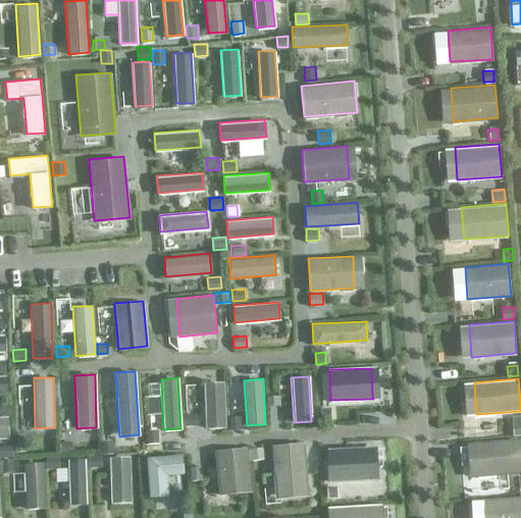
[(222,381),(204,382),(205,428),(224,427),(222,381)]
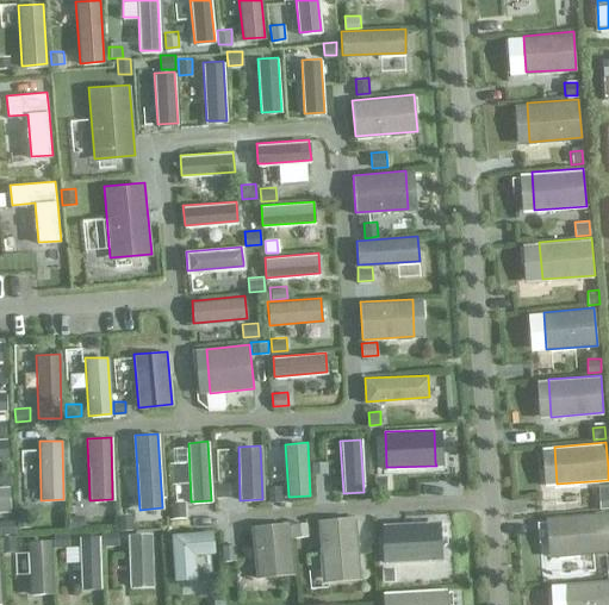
[(325,460),(311,461),(312,473),(325,472),(325,460)]
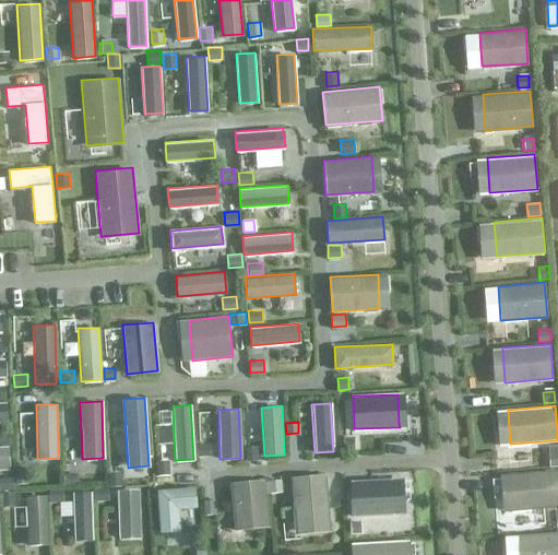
[(10,430),(0,430),(0,441),(10,443),(10,430)]
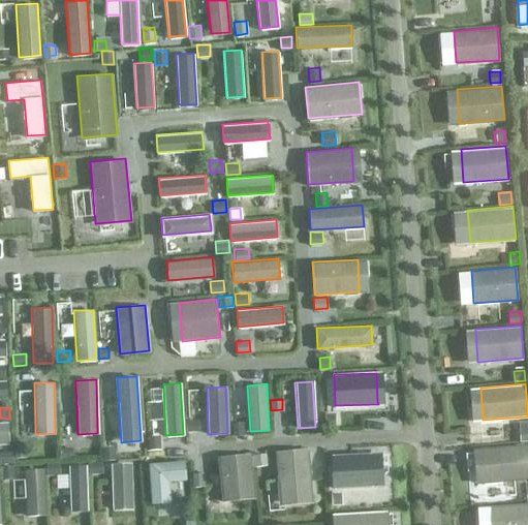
[(336,413),(325,414),(327,425),(336,425),(336,413)]
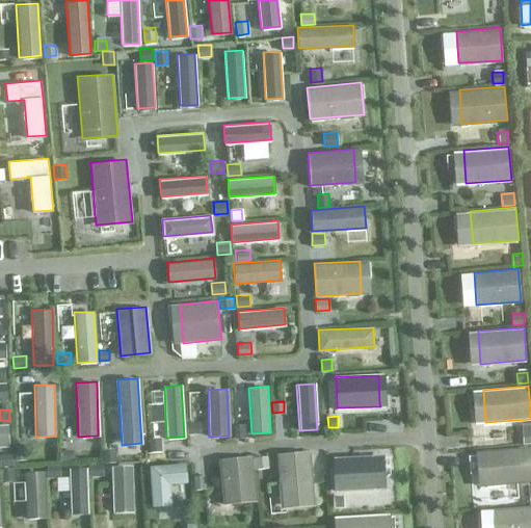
[(197,419),(187,420),(187,432),(198,432),(197,419)]
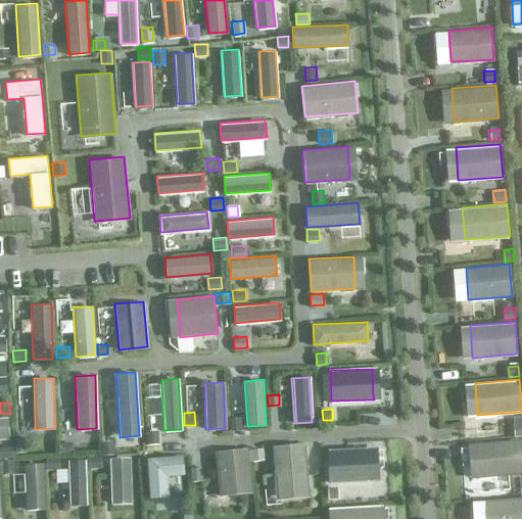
[(521,415),(513,416),(514,435),(521,434),(521,415)]
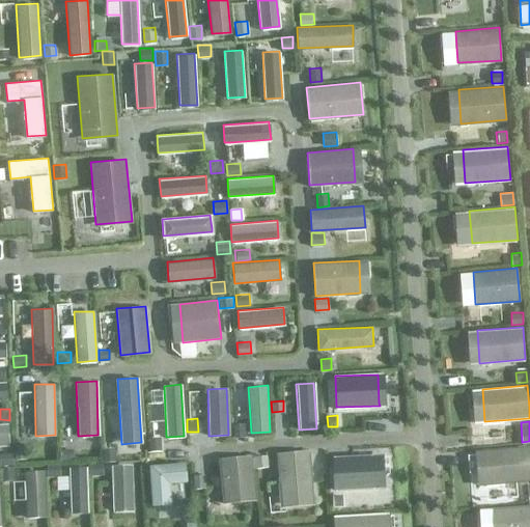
[(244,422),(232,423),(233,437),(245,436),(244,422)]
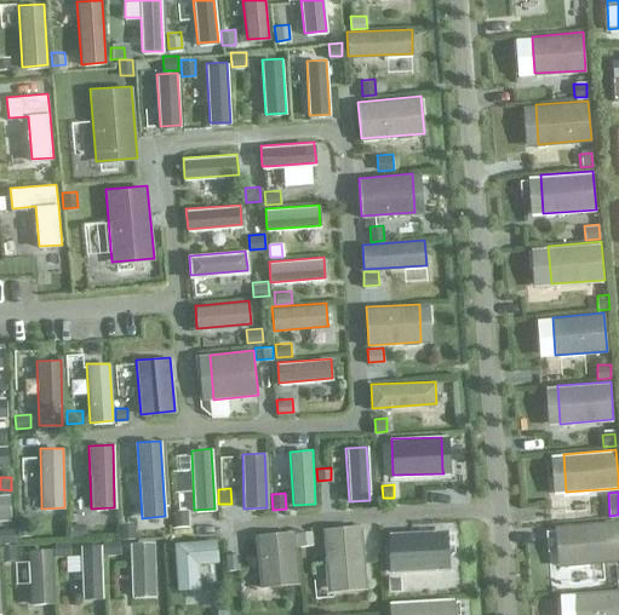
[(187,509),(173,510),(175,526),(188,524),(187,509)]
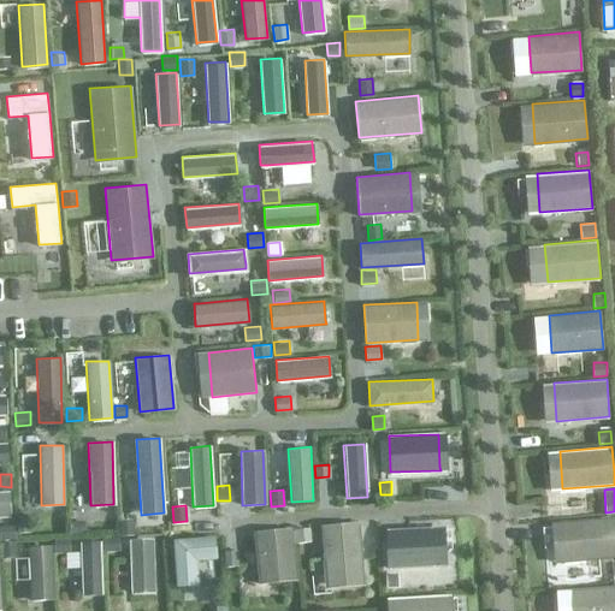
[(33,516),(16,516),(16,532),(33,531),(33,516)]
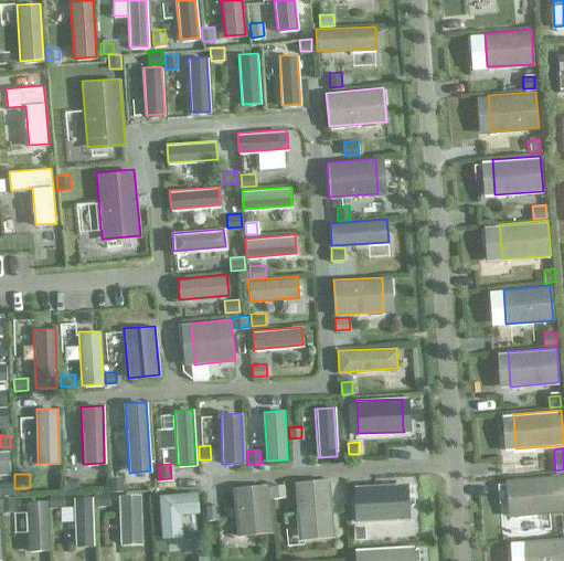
[(563,474),(514,478),(518,516),(563,510),(563,474)]
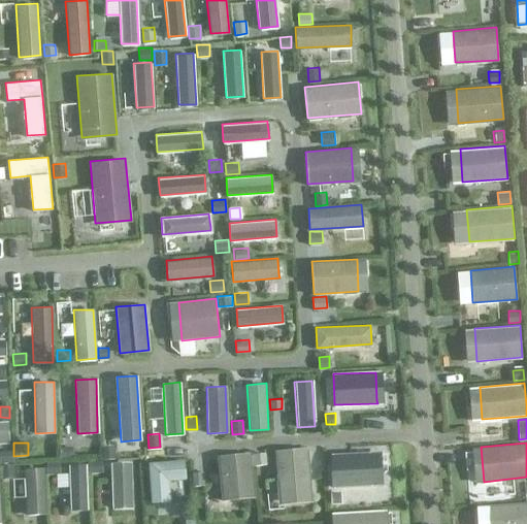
[(113,445),(102,446),(102,458),(113,457),(113,445)]
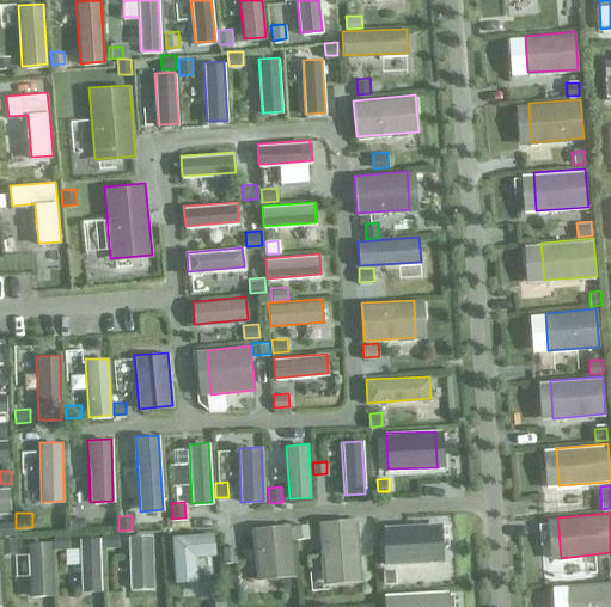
[(84,516),(69,516),(69,531),(84,529),(84,516)]
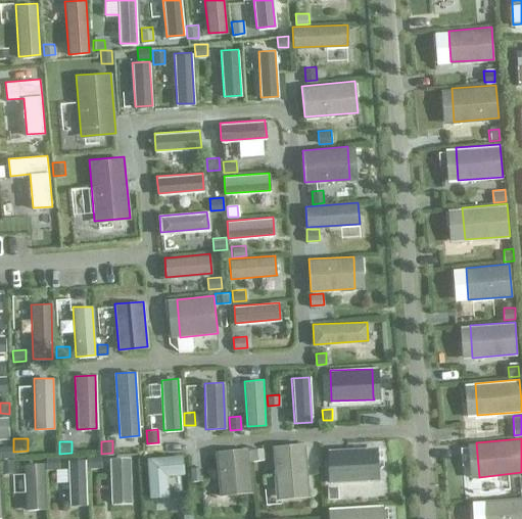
[(304,443),(272,445),(276,488),(307,486),(304,443)]
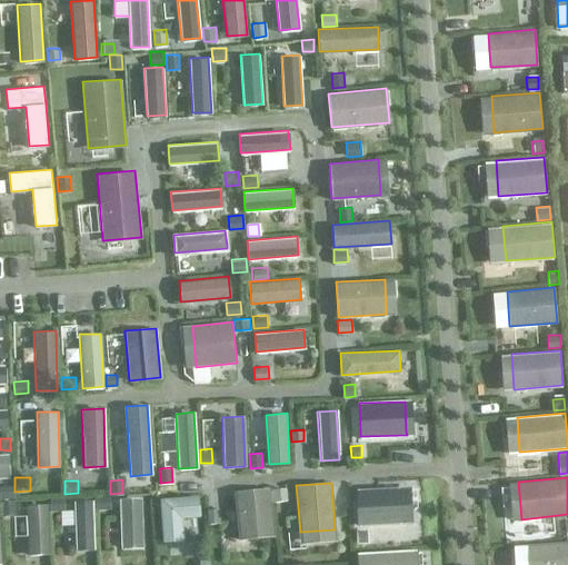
[(12,486),(0,485),(0,497),(13,497),(12,486)]
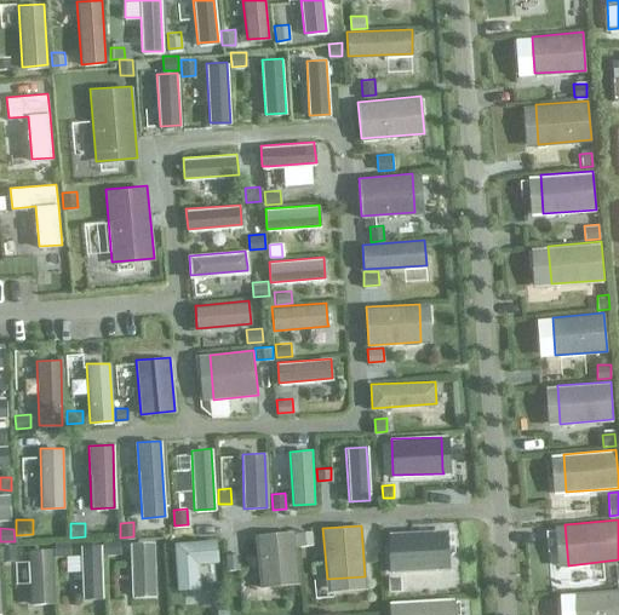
[(310,528),(297,529),(298,545),(311,544),(310,528)]
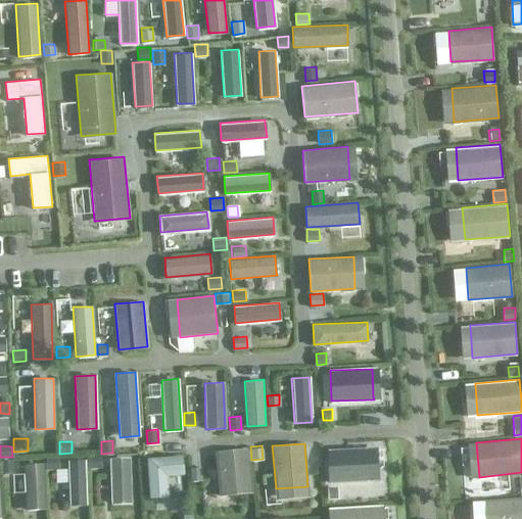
[(368,447),(328,450),(329,481),(370,480),(368,447)]
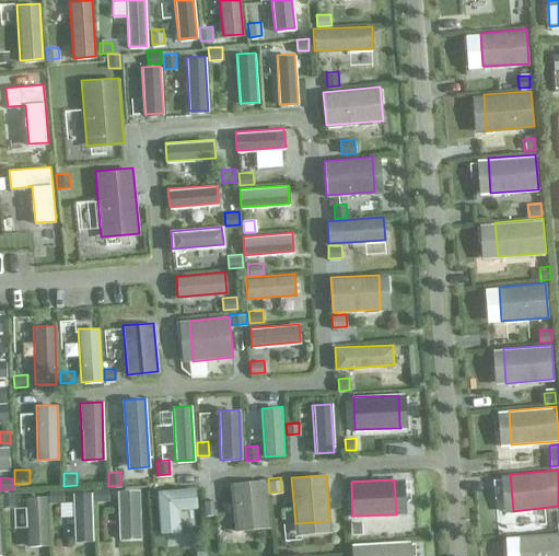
[(265,481),(230,484),(234,531),(270,526),(265,481)]
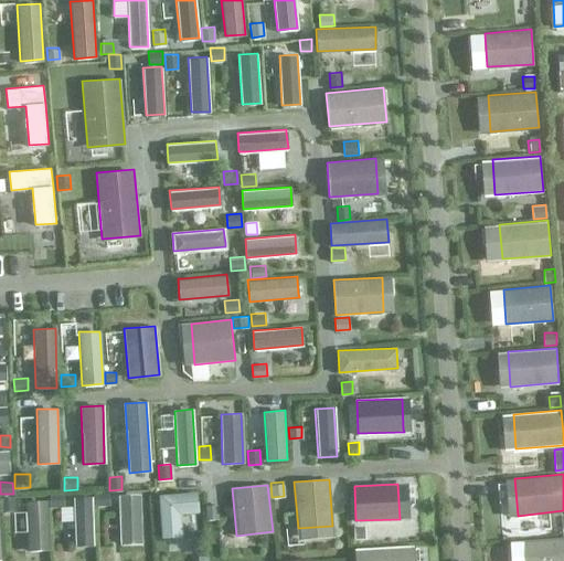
[(197,491),(158,495),(161,538),(181,536),(180,514),(199,512),(197,491)]
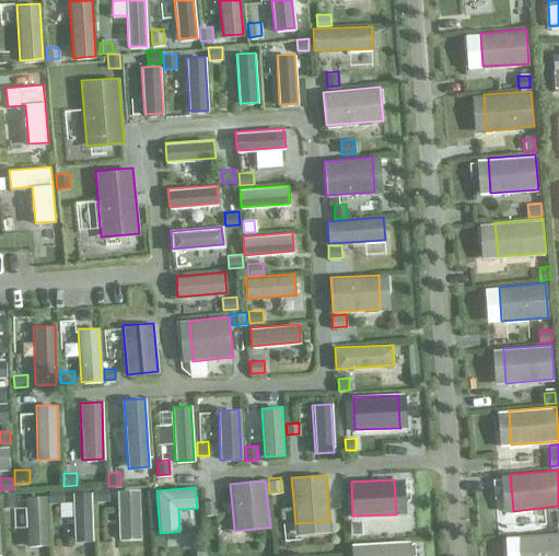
[(107,488),(93,488),(93,490),(94,500),(108,500),(107,488)]
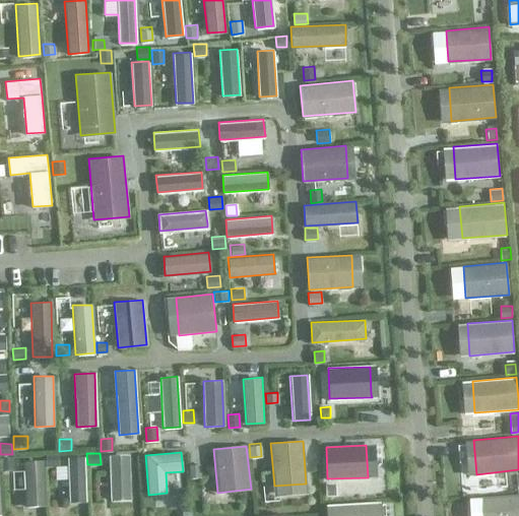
[(58,454),(45,455),(46,466),(59,465),(58,454)]
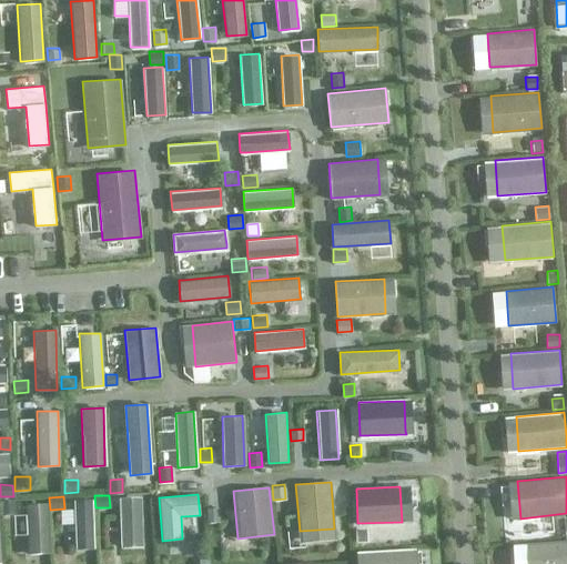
[(140,496),(119,497),(120,547),(142,546),(140,496)]
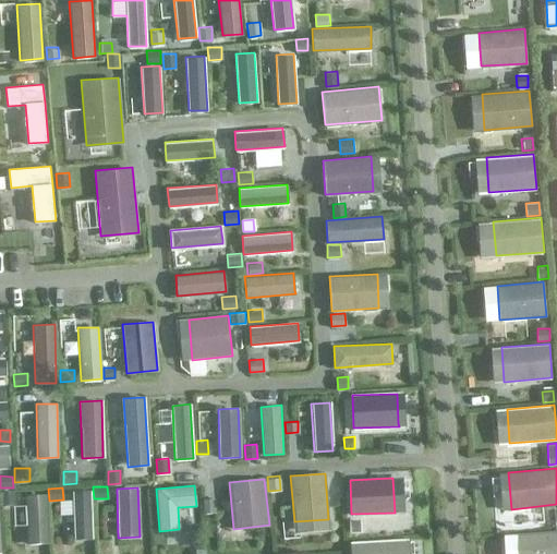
[(13,491),(1,491),(1,505),(14,504),(13,491)]
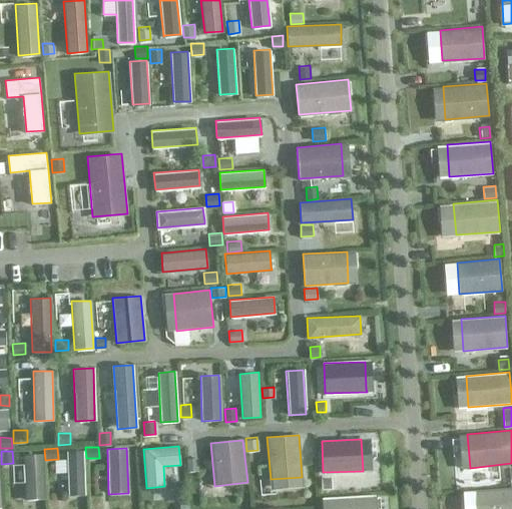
[(82,451),(66,452),(68,495),(84,494),(82,451)]
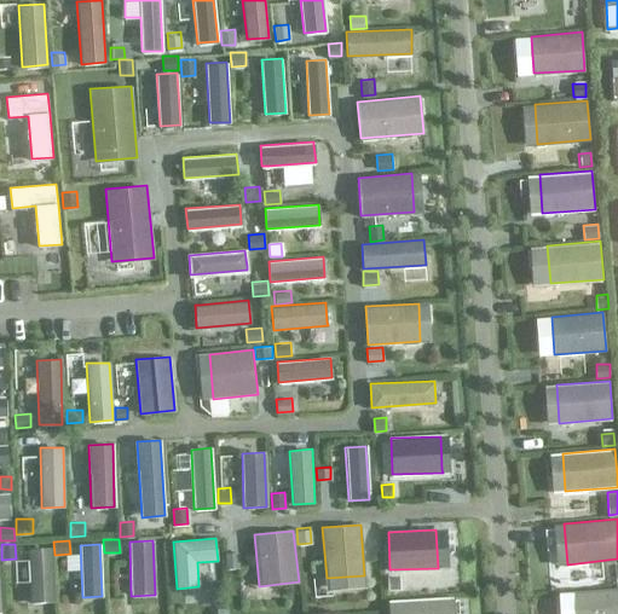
[(51,549),(28,549),(30,602),(53,601),(51,549)]
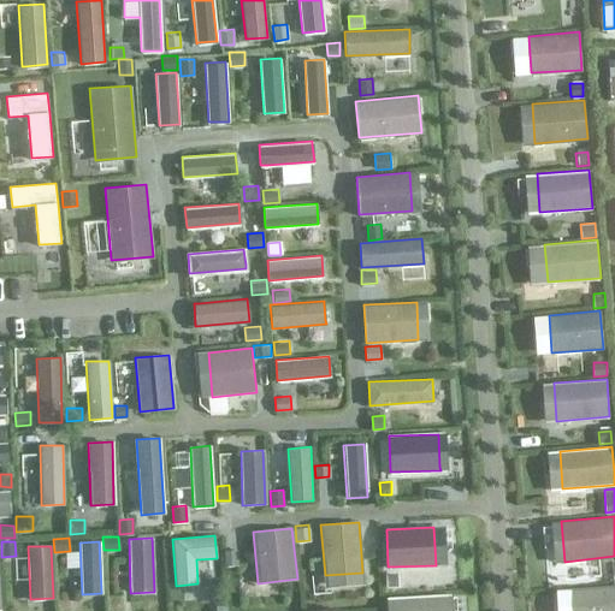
[(237,550),(224,550),(225,564),(238,564),(237,550)]
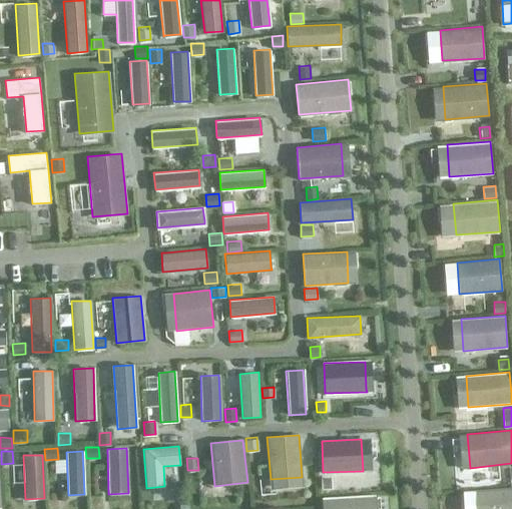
[(333,476),(323,476),(323,487),(333,487),(333,476)]
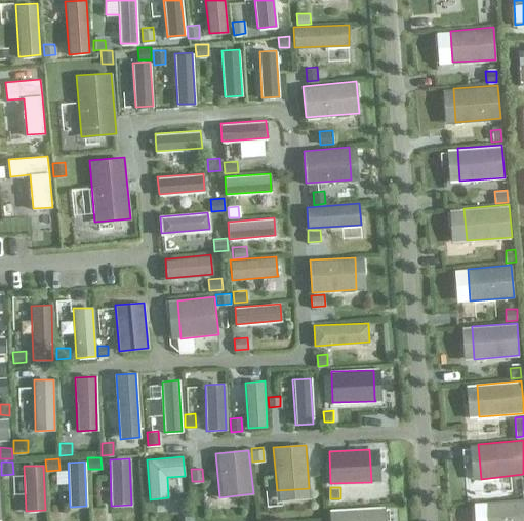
[(523,498),(486,502),(487,520),(523,520),(523,498)]
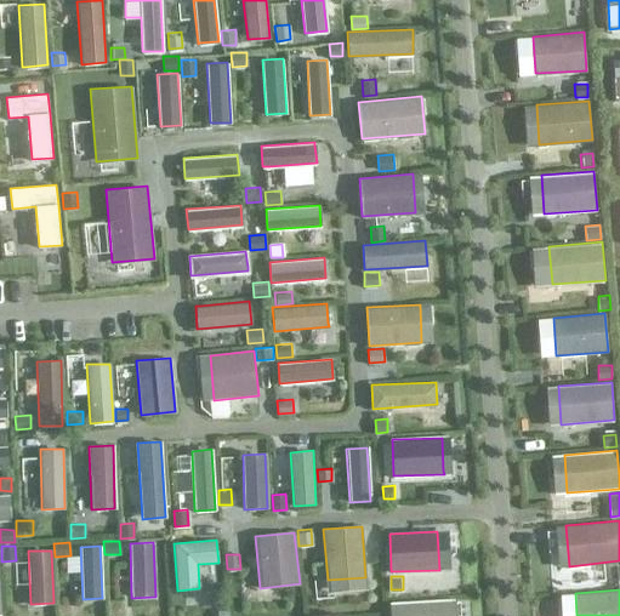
[(443,615),(442,599),(388,603),(388,615),(443,615)]
